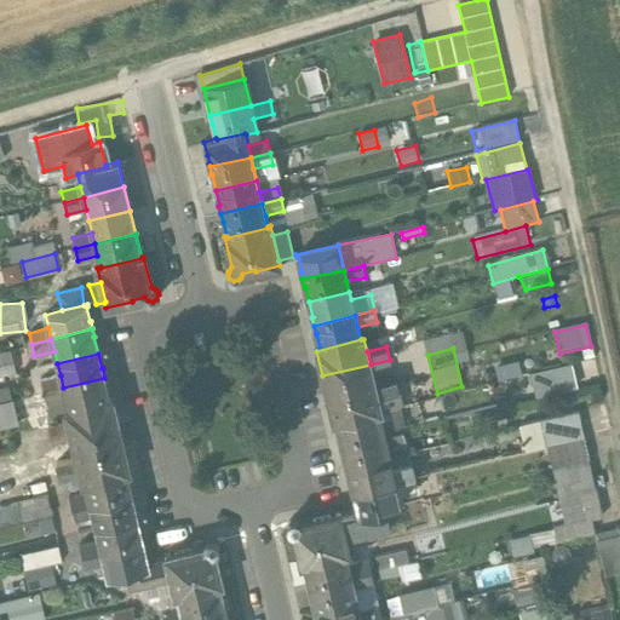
[(517,363),(494,368),(498,383),(521,377),(517,363)]
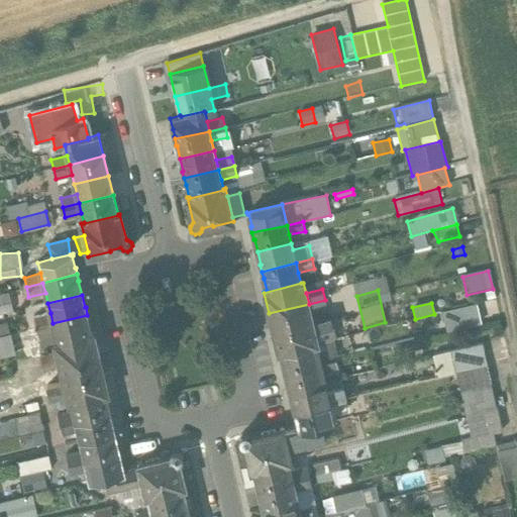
[(309,304),(269,313),(278,350),(315,341),(315,342),(318,342),(315,331),(313,322),(309,304)]
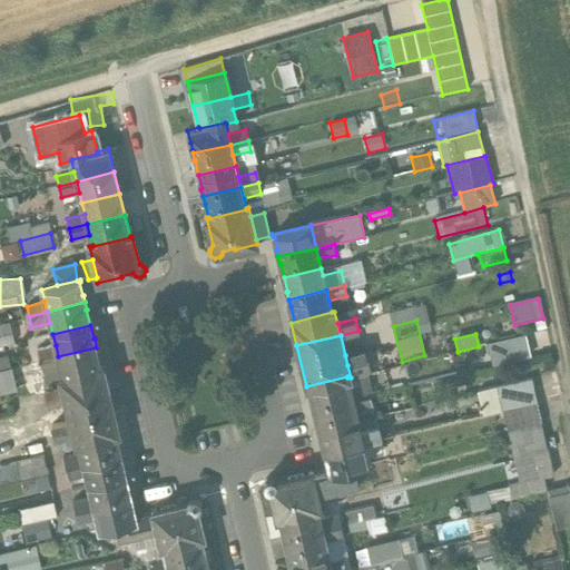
[(526,336),(487,345),(492,367),(531,359),(526,336)]
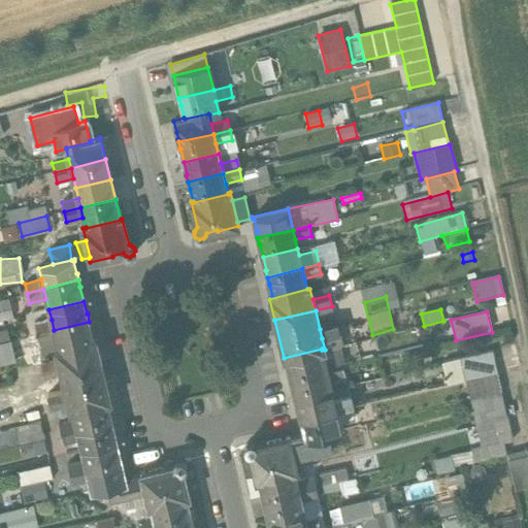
[(52,320),(35,324),(37,334),(54,330),(52,320)]
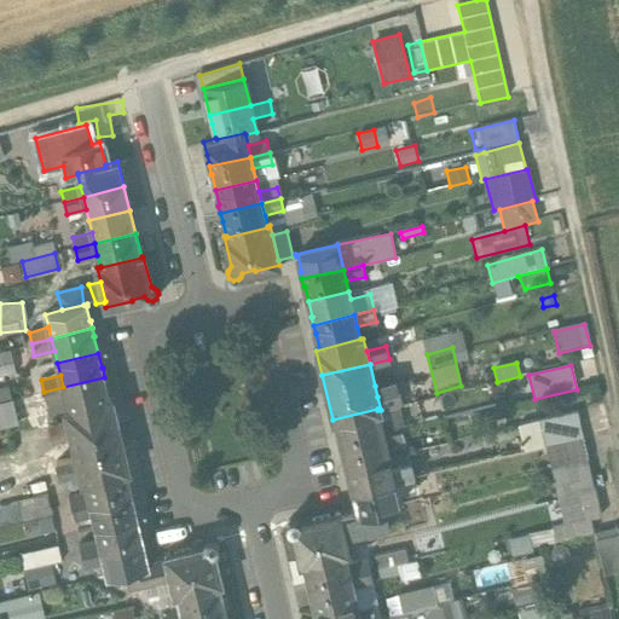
[(104,377),(63,387),(67,398),(69,409),(69,410),(113,400),(113,398),(109,399),(105,385),(106,385),(104,377)]
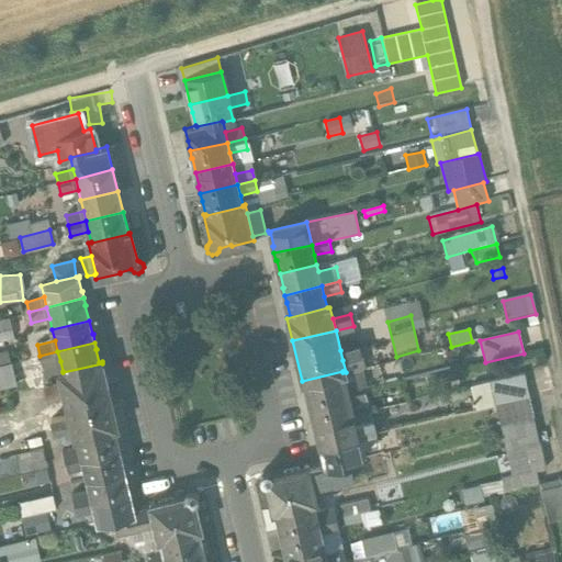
[(358,346),(340,350),(343,360),(360,356),(358,346)]
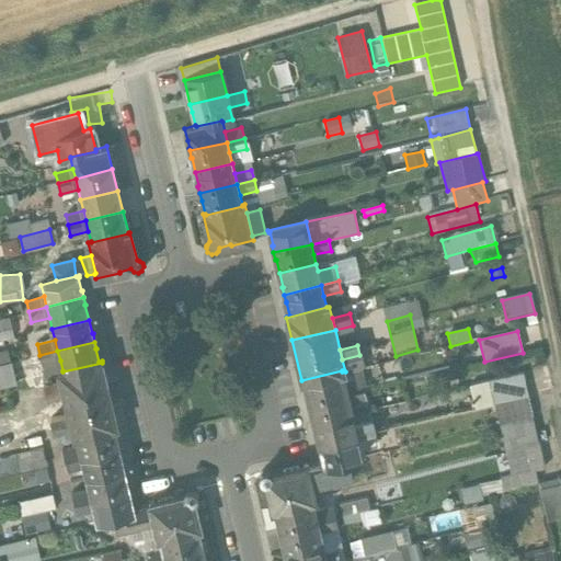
[(57,351),(39,355),(42,365),(60,361),(57,351)]
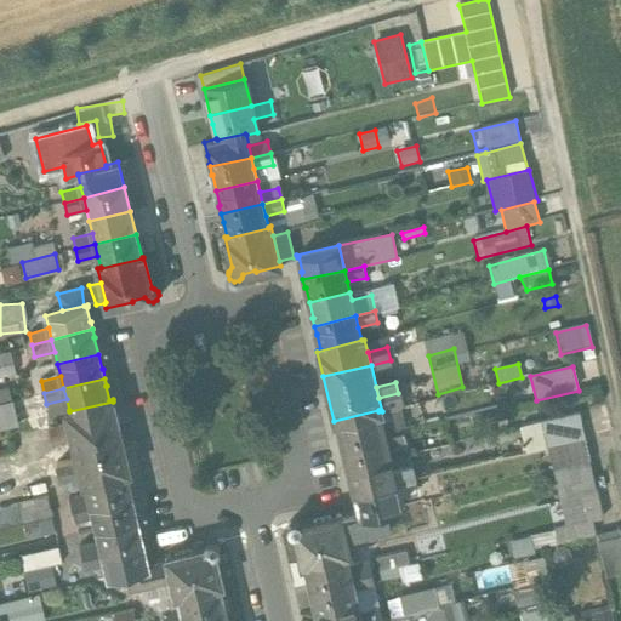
[(479,389),(442,400),(446,420),(484,409),(479,389)]
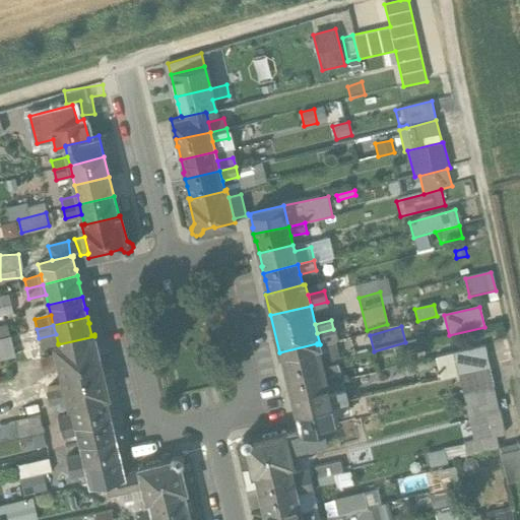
[(9,336),(0,337),(0,359),(13,355),(9,336)]
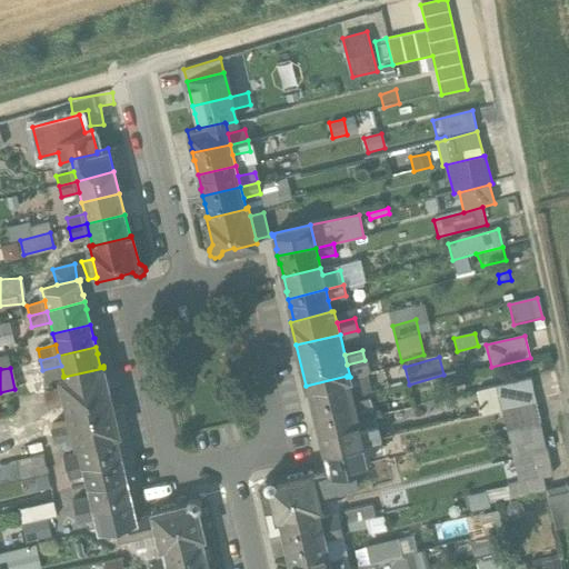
[(103,368),(63,377),(63,376),(60,377),(62,388),(66,399),(109,389),(103,368)]
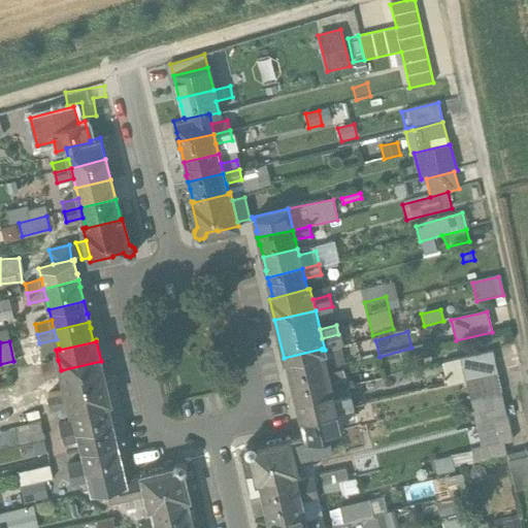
[(322,349),(284,358),(285,359),(288,358),(291,370),(289,371),(291,377),(326,369),(324,360),(322,350),(322,349)]
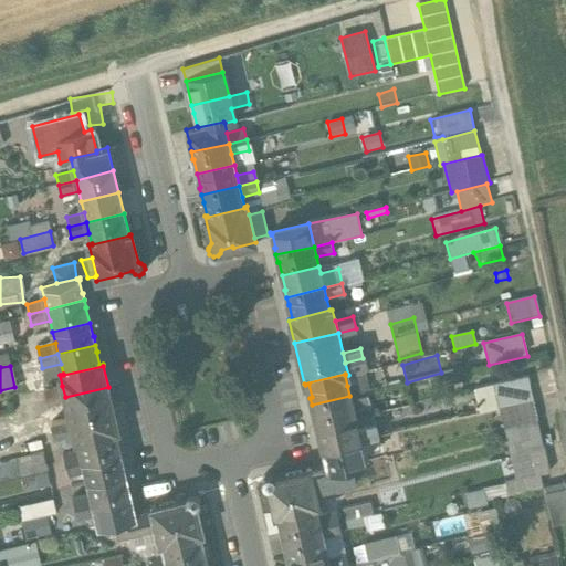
[(528,376),(493,385),(500,407),(533,399),(528,376)]
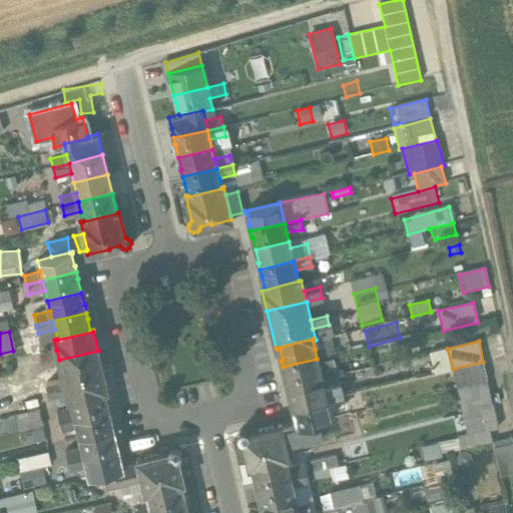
[(331,346),(315,350),(317,359),(333,355),(331,346)]
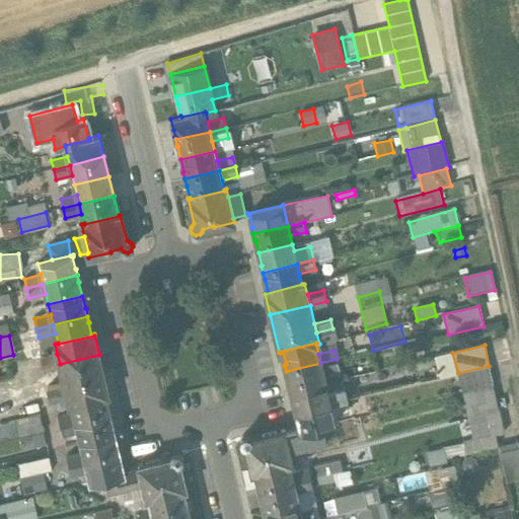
[(57,354),(42,358),(44,368),(60,364),(57,354)]
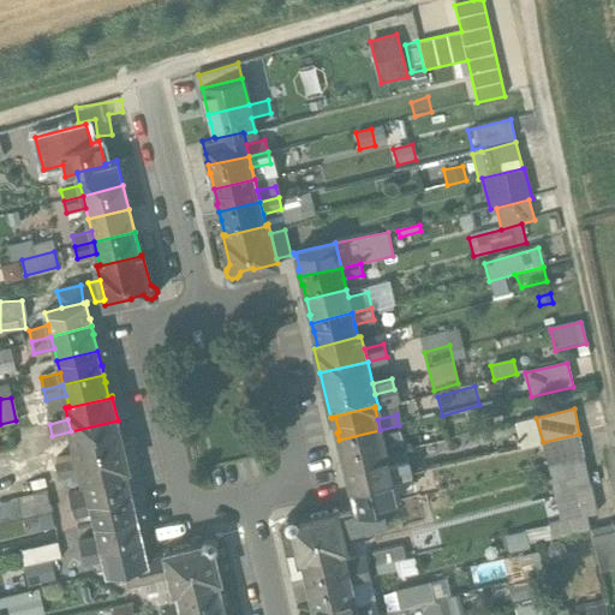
[(118,421),(71,431),(76,454),(78,466),(82,478),(85,478),(85,476),(129,466),(118,421)]
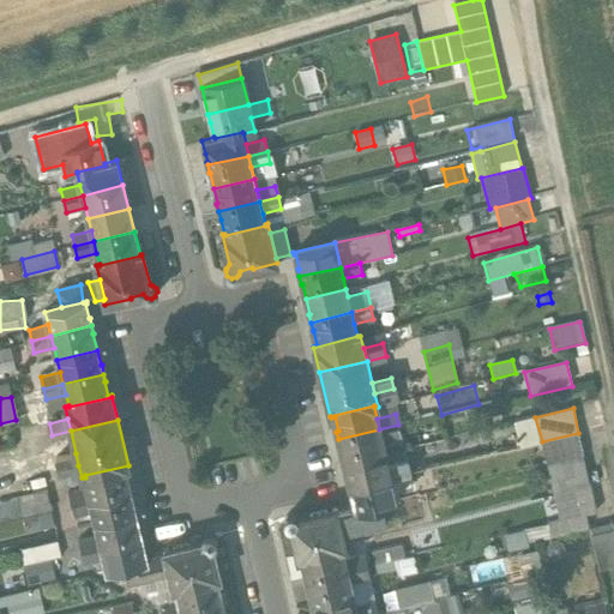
[(398,425),(379,429),(383,441),(402,437),(398,425)]
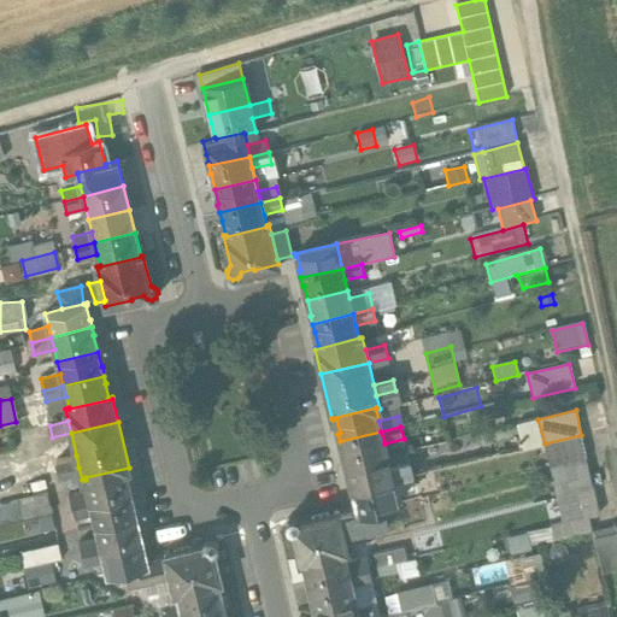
[(381,432),(340,441),(342,450),(344,448),(347,464),(387,456),(385,444),(381,432)]
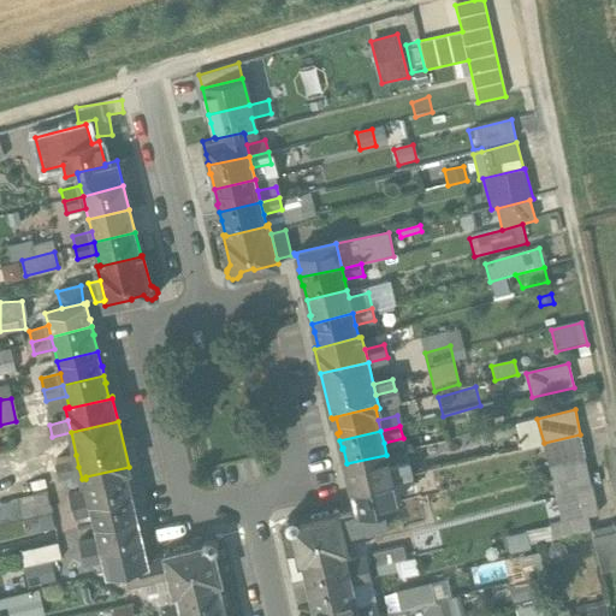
[(580,434),(544,443),(549,466),(586,457),(580,434)]
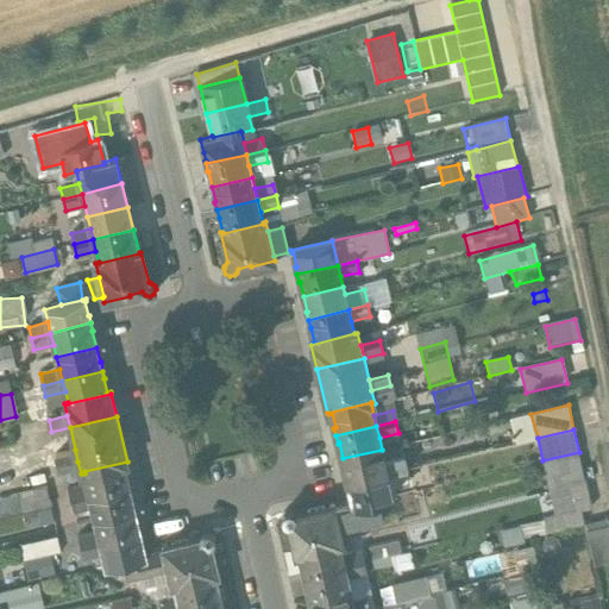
[(75,450),(56,454),(60,465),(77,462),(75,450)]
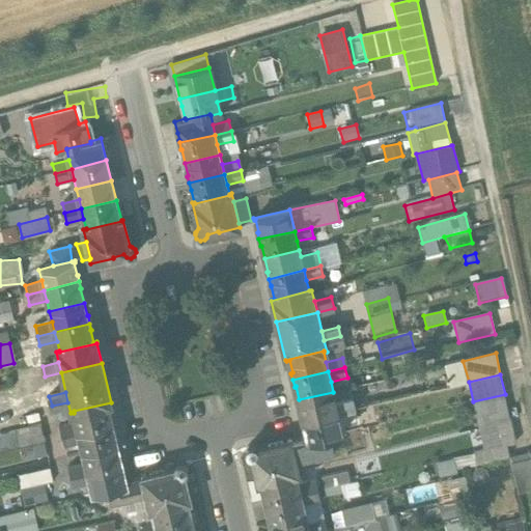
[(333,392),(299,399),(303,413),(301,414),(302,420),(338,412),(334,395),(333,392)]
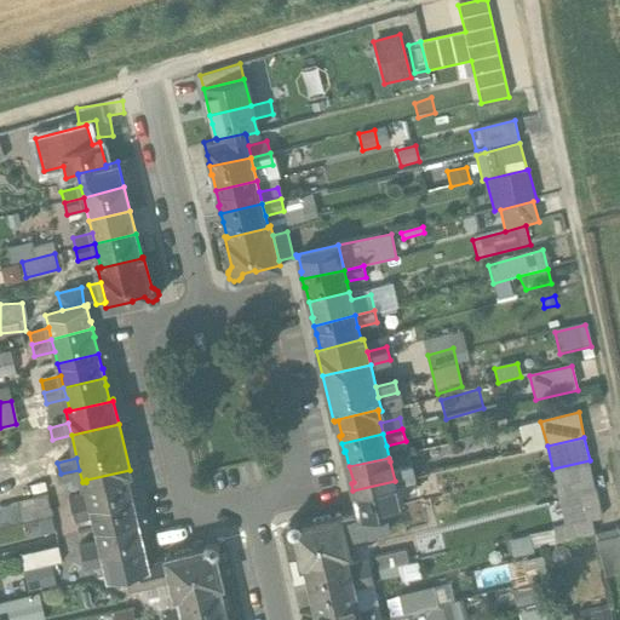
[(409,458),(390,461),(395,481),(414,476),(409,458)]
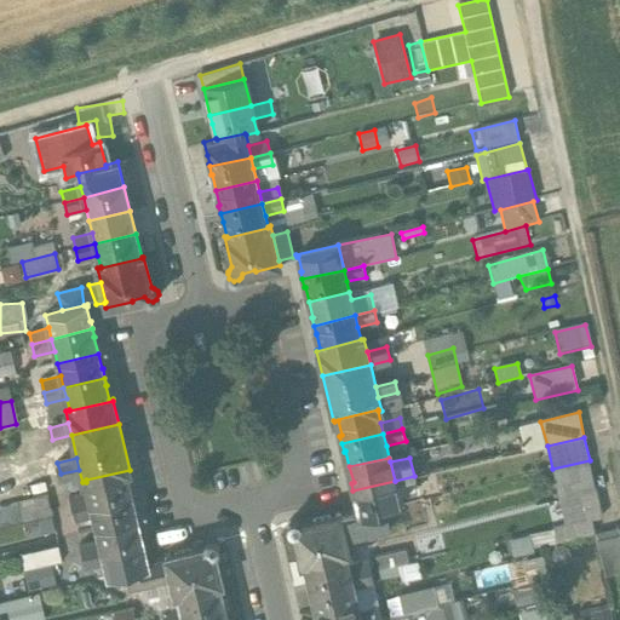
[(590,460),(552,469),(558,499),(596,491),(590,460)]
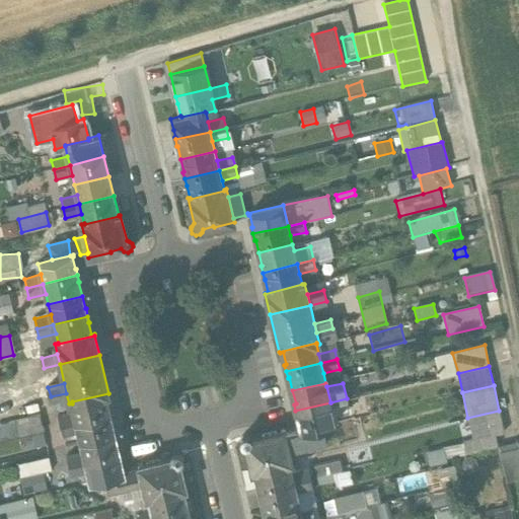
[(108,393),(72,401),(72,403),(74,413),(77,422),(112,414),(106,394),(109,394),(108,393)]
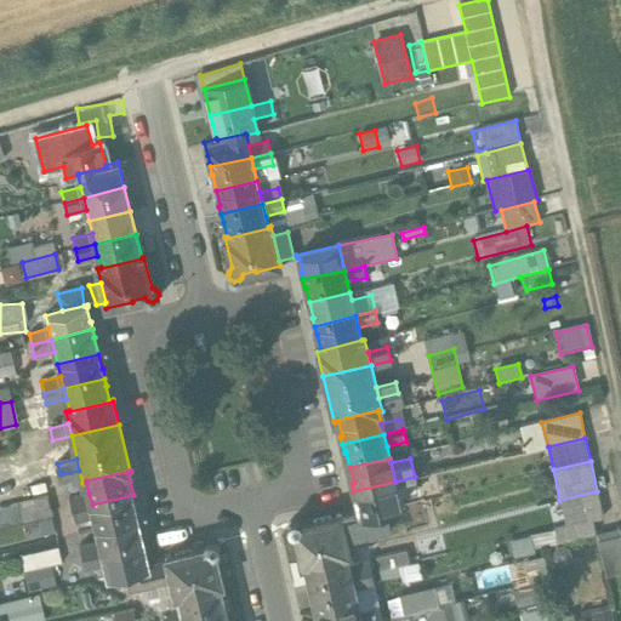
[(415,477),(396,482),(398,493),(417,488),(415,477)]
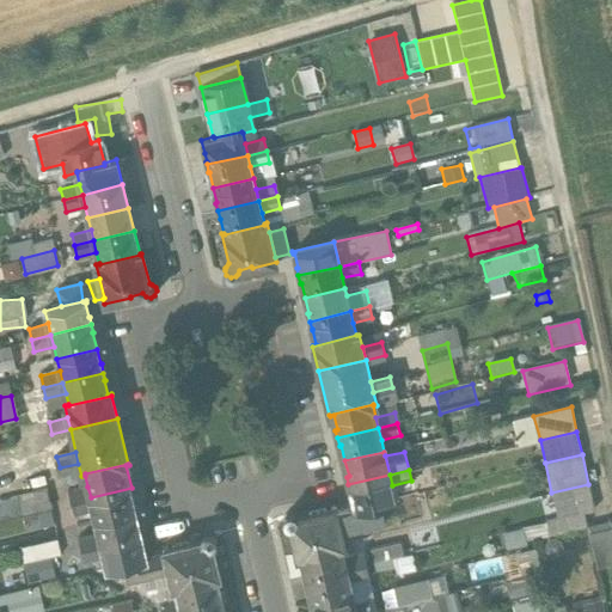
[(390,475),(348,484),(350,493),(352,493),(355,507),(354,507),(354,509),(356,509),(379,503),(396,499),(392,485),(390,475)]
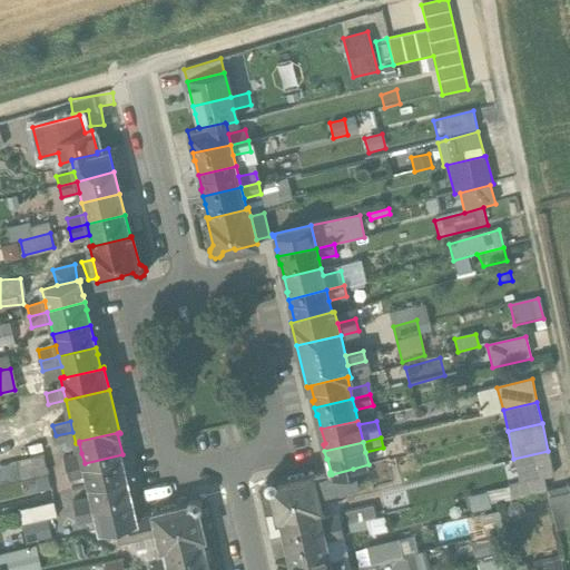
[(548,451),(513,459),(520,483),(544,477),(554,474),(548,451)]
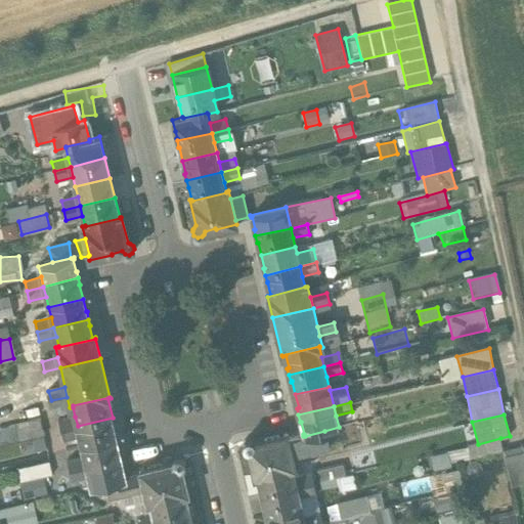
[(75,417),(59,421),(61,430),(78,426),(75,417)]
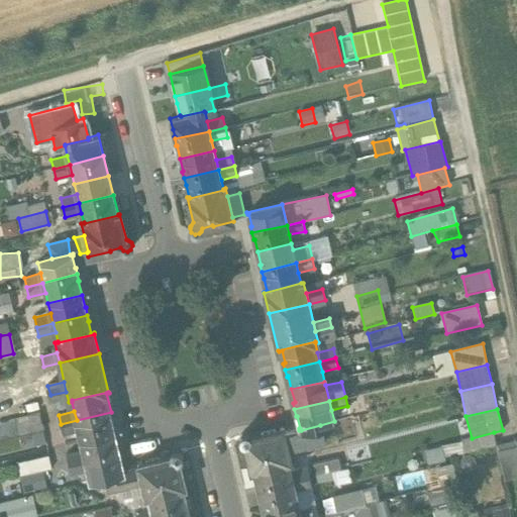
[(111,412),(77,420),(79,430),(81,439),(114,431),(111,419),(113,419),(111,412)]
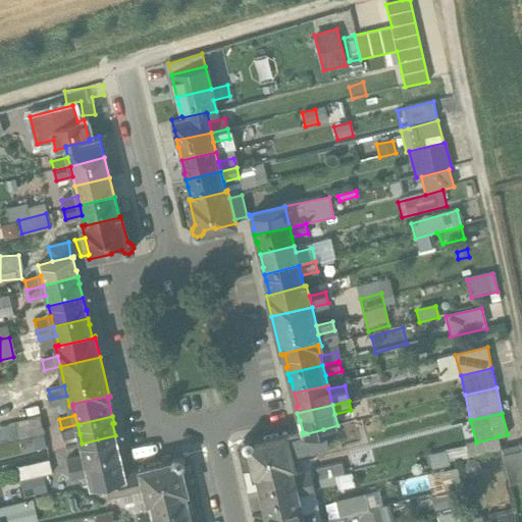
[(43,445),(49,444),(44,417),(0,424),(0,440),(41,433),(43,445)]
